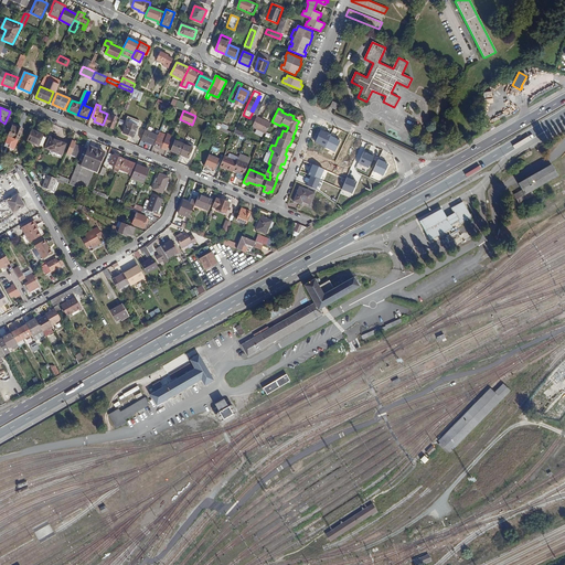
[(118,118),(107,114),(103,125),(113,129),(118,118)]
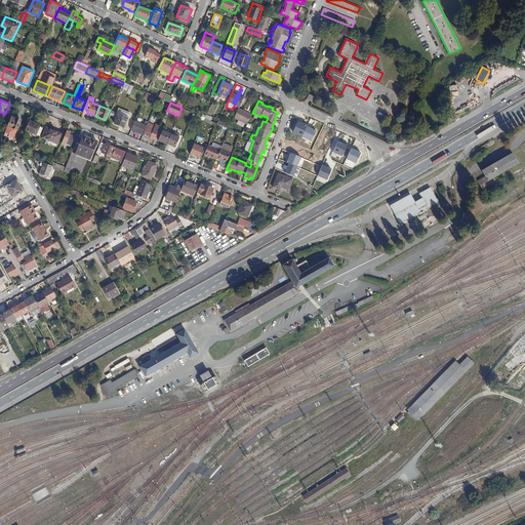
[(251,115),(239,109),(234,118),(247,124),(251,115)]
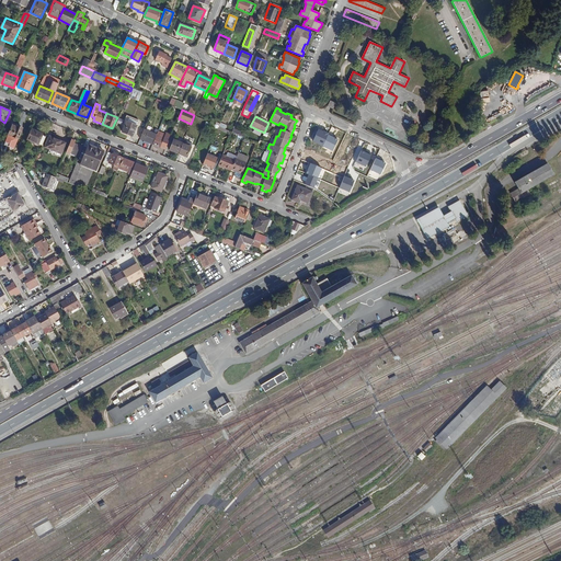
[(125,121),(126,122),(123,132),(133,136),(137,126),(138,122),(126,117),(125,121)]
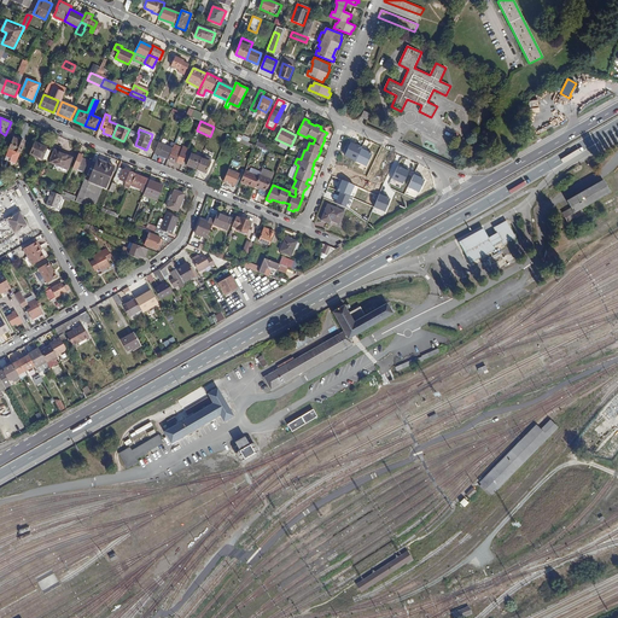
[(18,140),(15,138),(5,161),(16,164),(25,141),(18,139),(18,140)]
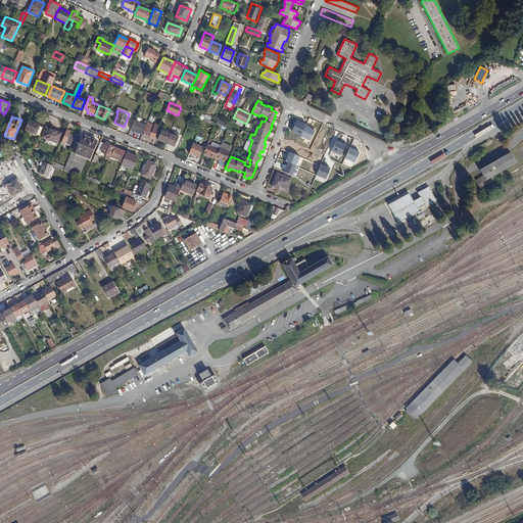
[(217,123),(204,117),(203,121),(216,126),(217,123)]
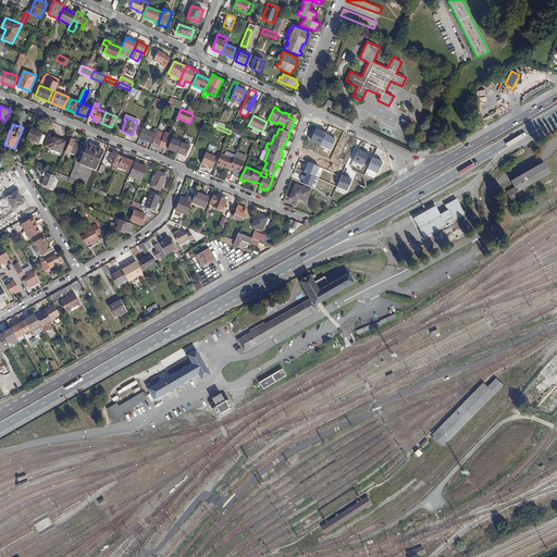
[(44,133),(32,128),(26,139),(41,146),(46,136),(42,135),(44,133)]
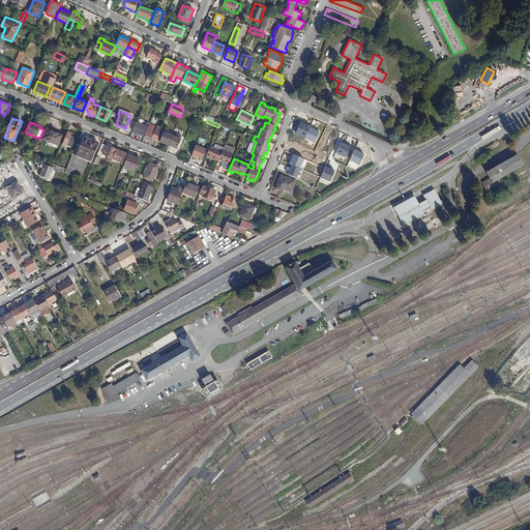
[(133,131),(145,137),(148,127),(137,122),(133,131)]
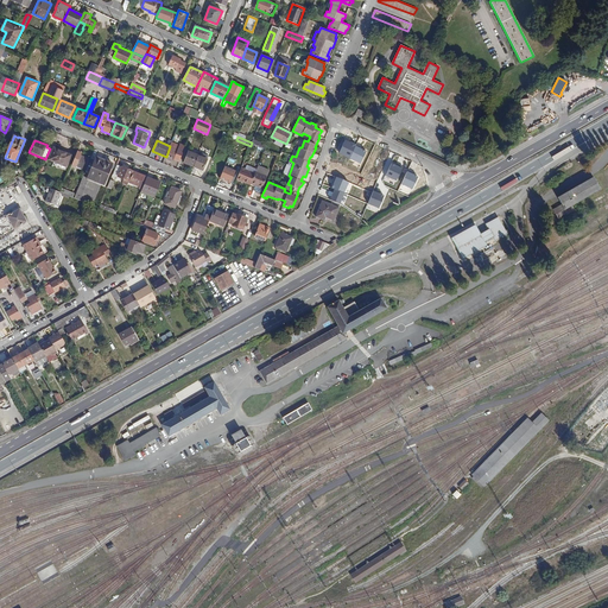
[(257,151),(264,152),(265,144),(253,140),(252,144),(259,145),(257,151)]
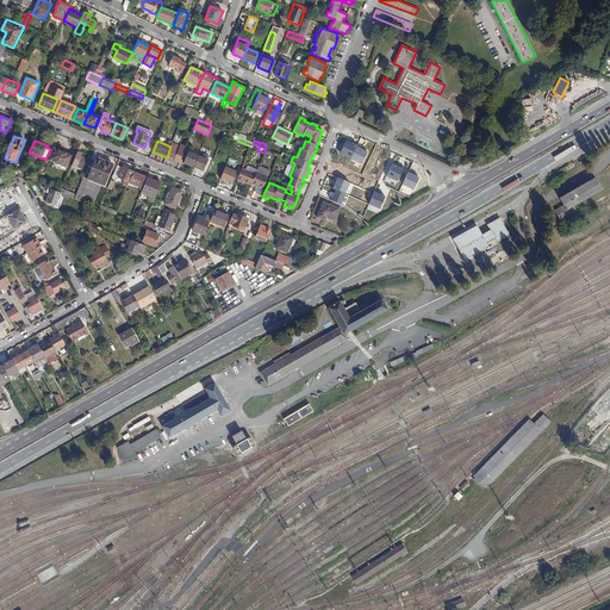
[(358,145),(347,141),(340,155),(352,160),(358,147),(358,145)]
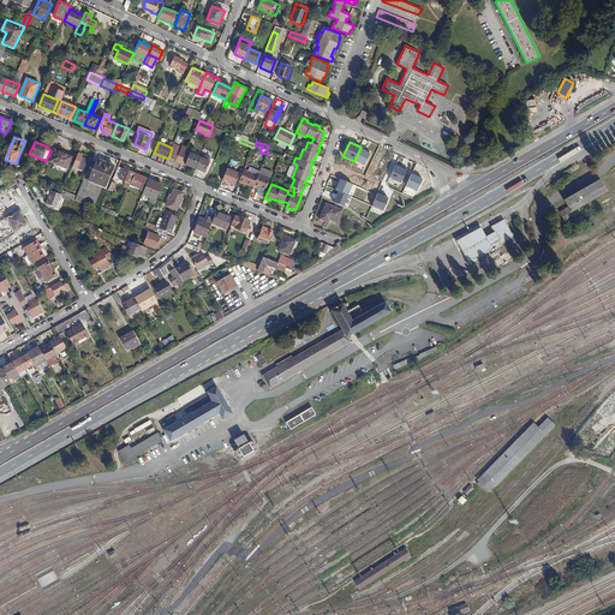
[(173,145),(172,148),(168,159),(172,160),(175,162),(183,165),(185,160),(186,151),(187,147),(175,143),(173,145)]
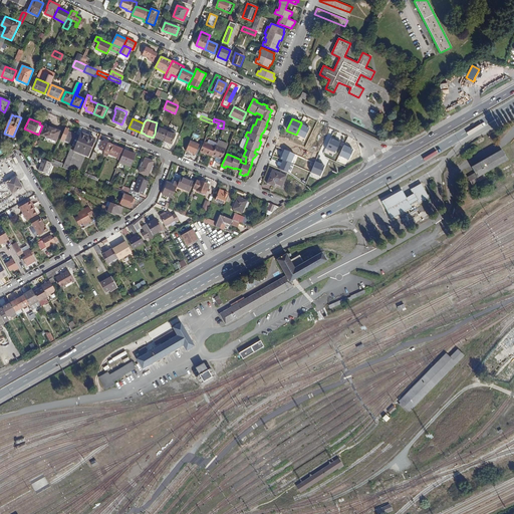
[(309,127),(301,123),(296,135),(305,139),(309,127)]
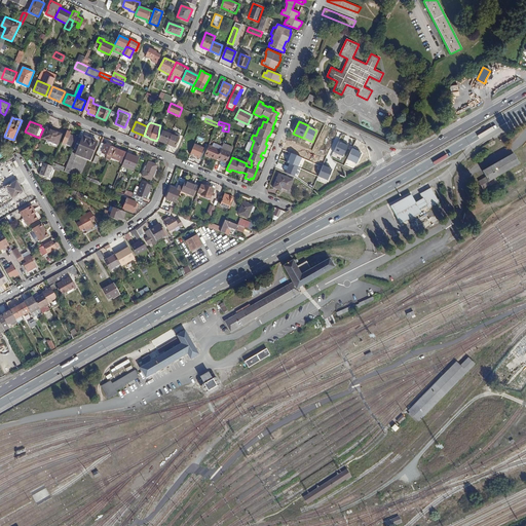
[(62,134),(46,127),(42,139),(58,145),(62,134)]
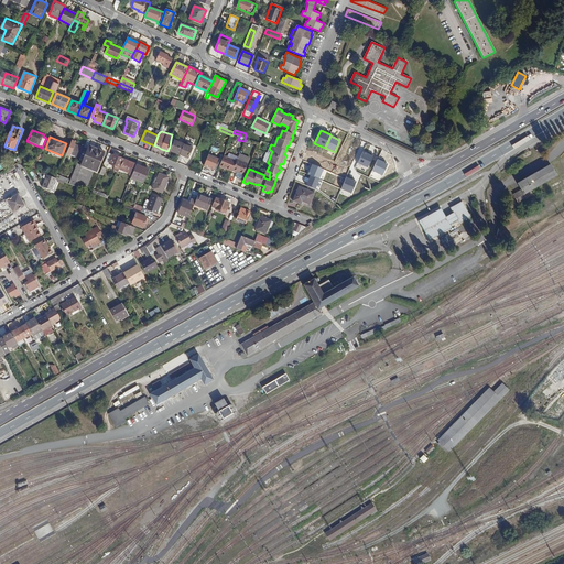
[(171,151),(180,154),(184,144),(175,141),(171,151)]
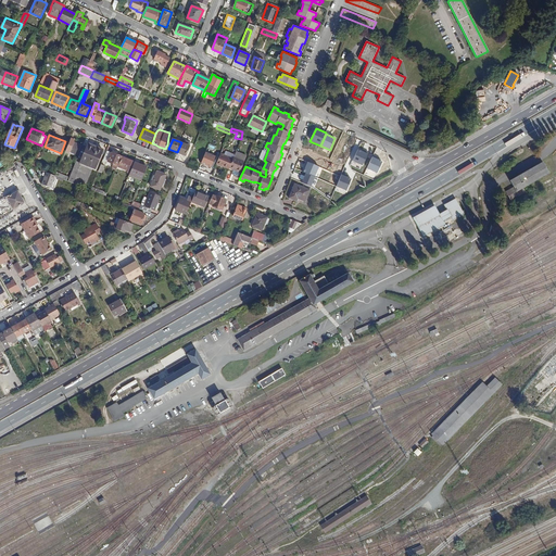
[(83,146),(74,142),(70,152),(74,153),(78,155),(83,146)]
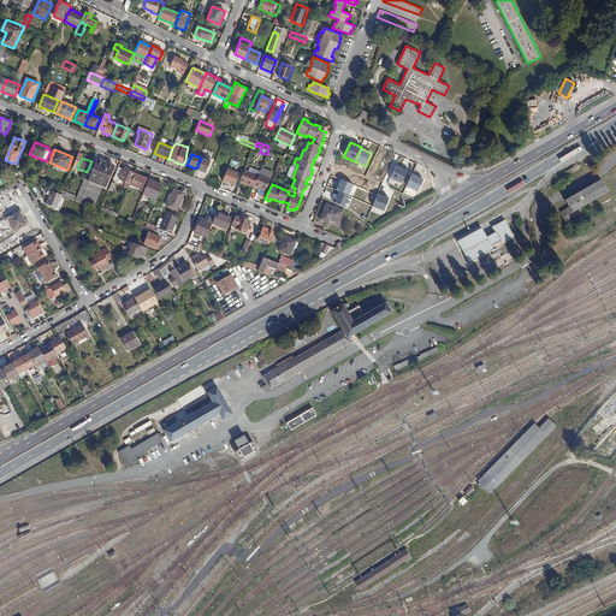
[(211,161),(201,158),(196,169),(206,173),(211,161)]
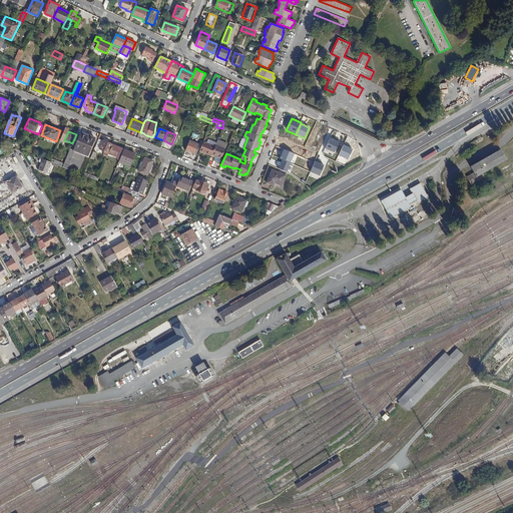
[(95,137),(81,132),(74,150),(82,153),(88,156),(95,137)]
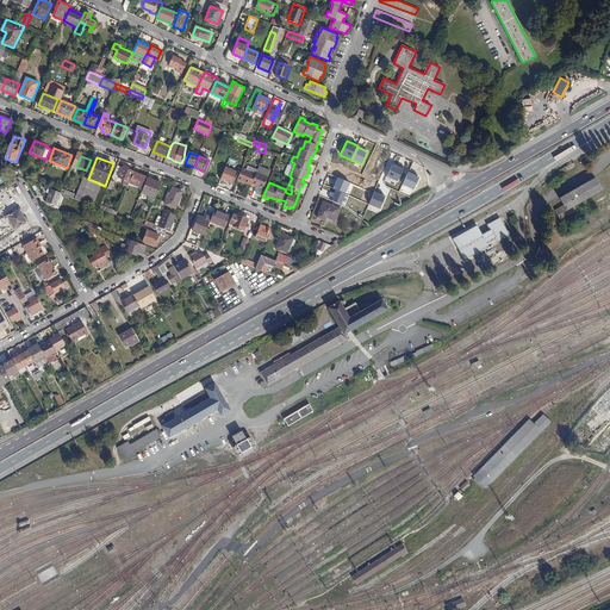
[(404,169),(392,163),(386,176),(398,181),(404,169)]
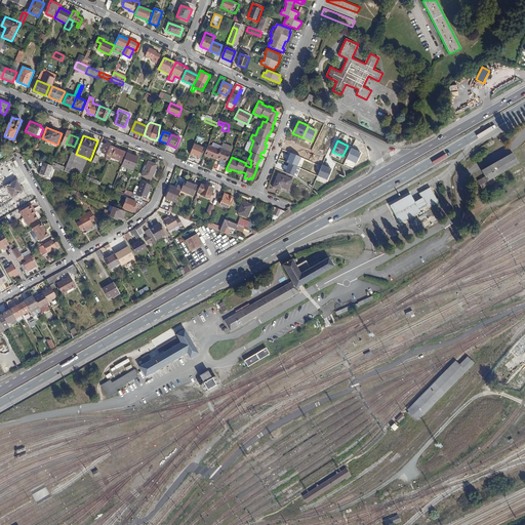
[(112,157),(115,148),(105,144),(102,153),(108,155),(112,157)]
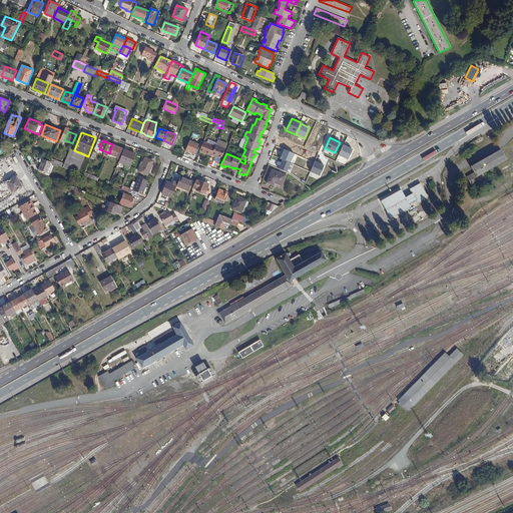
[(198,144),(190,140),(186,150),(194,154),(198,144)]
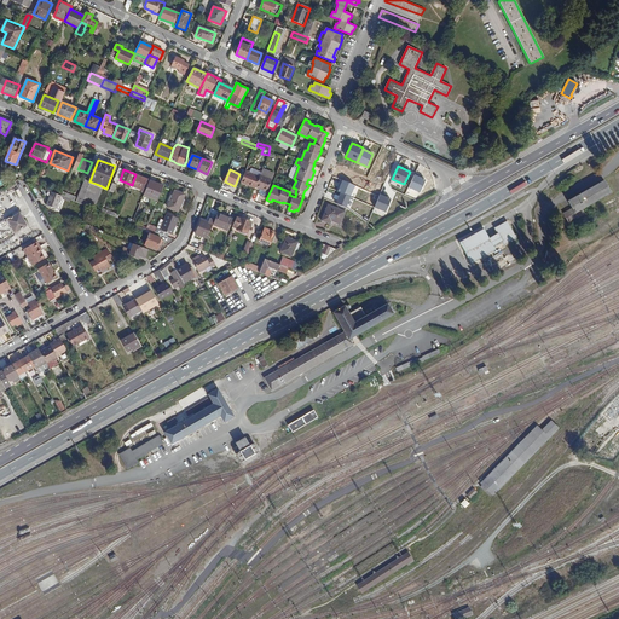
[(255,187),(260,177),(246,171),(241,183),(255,189),(255,187)]
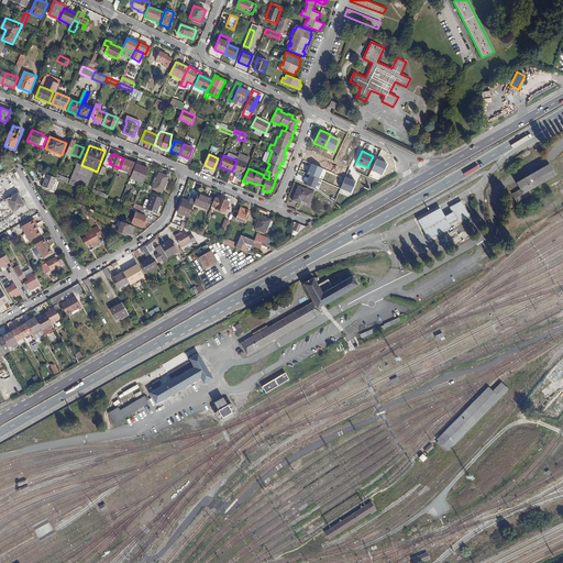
[(136,164),(123,158),(120,168),(119,169),(129,173),(129,175),(131,176),(136,164)]
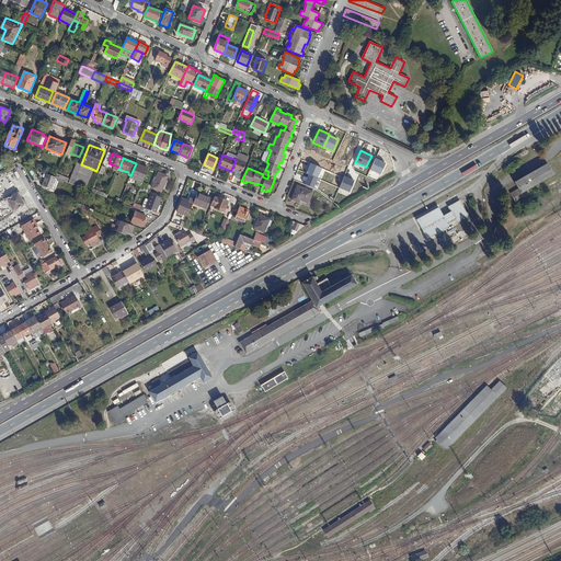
[(236,160),(231,170),(242,174),(247,162),(237,158),(236,160)]
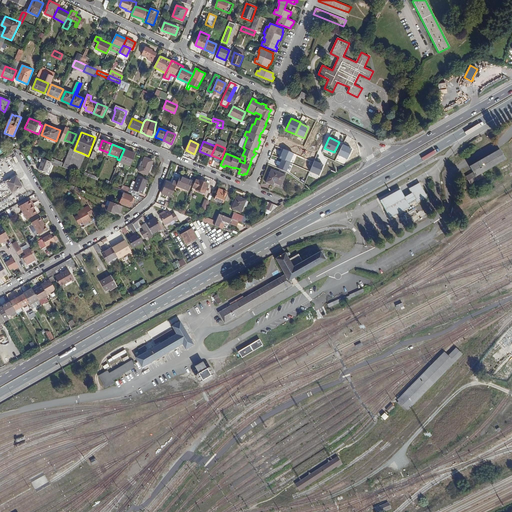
[(352,148),(343,144),(338,155),(347,159),(352,148)]
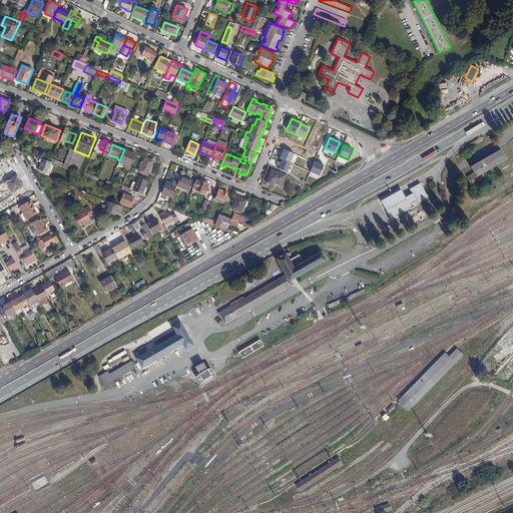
[(70,148),(63,167),(74,171),(82,153),(74,150),(70,148)]
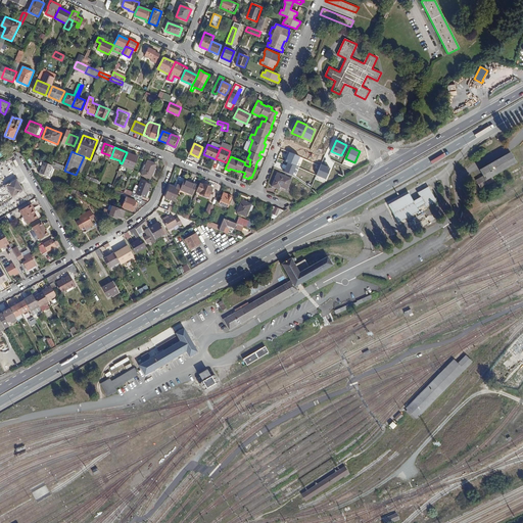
[(127,152),(122,163),(122,164),(134,170),(139,157),(127,152)]
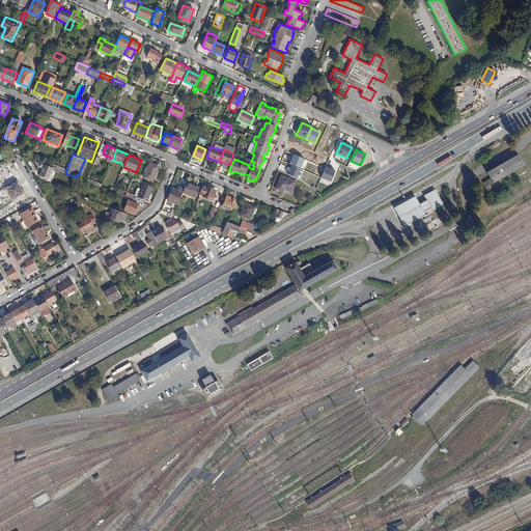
[(305,159),(294,155),(289,165),(291,165),(301,169),(305,159)]
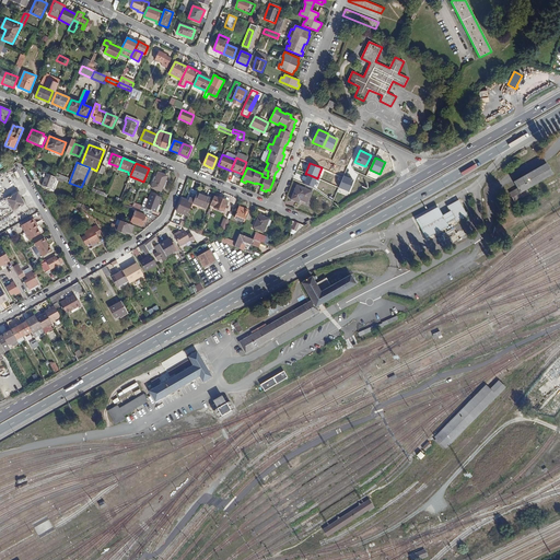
[(552,175),(546,165),(514,184),(518,193),(512,197),(515,203),(531,195),(527,189),(552,175)]
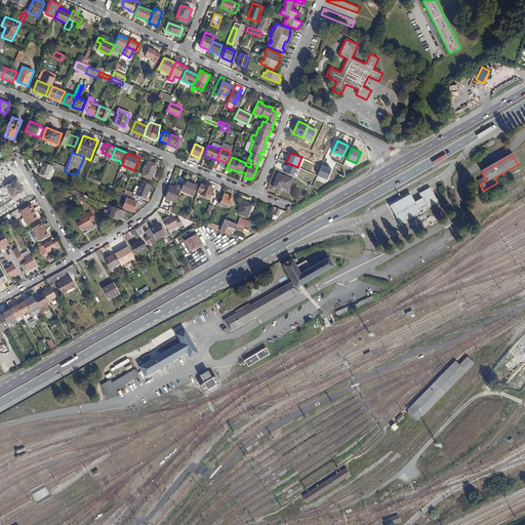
[(157,165),(149,161),(143,176),(151,179),(153,175),(156,169),(157,165)]
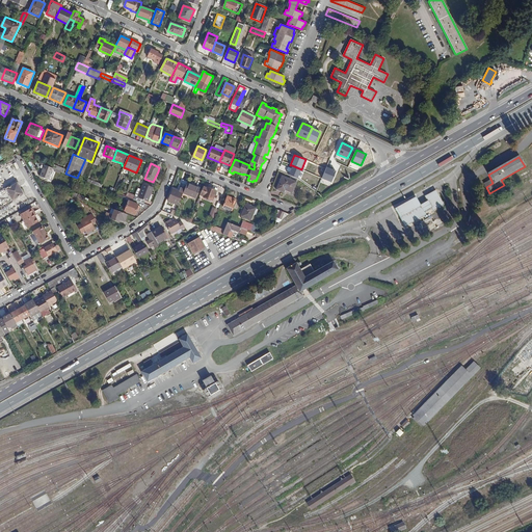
[(49,180),(53,168),(45,165),(41,177),(49,180)]
